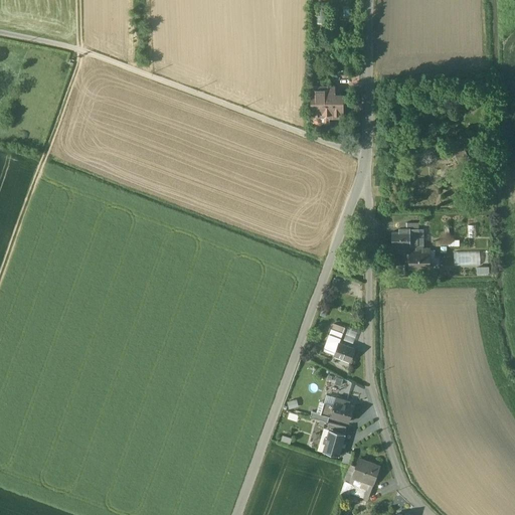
[(333,88),(313,88),(313,117),(313,123),(316,125),(320,125),(322,123),(322,121),(329,121),(329,116),(341,116),(341,97),(333,97),(333,88)]
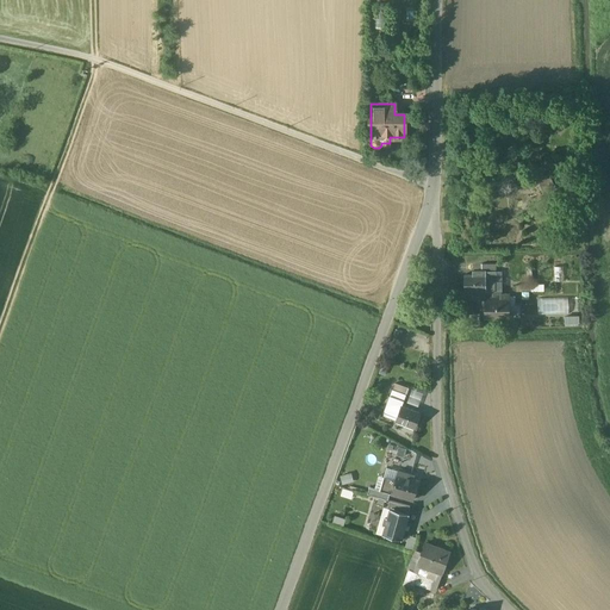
[(565,280),(564,266),(554,266),(554,280),(565,280)]
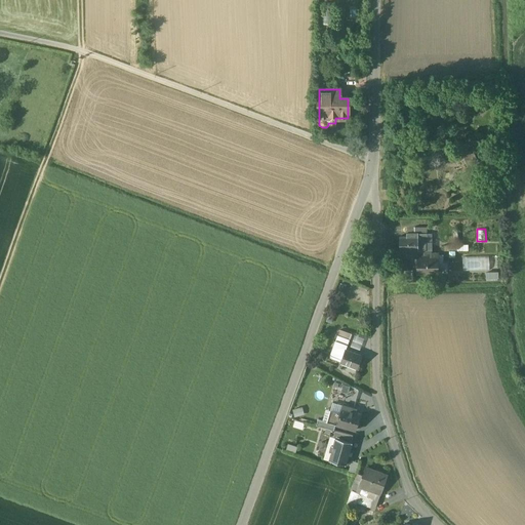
[(431,234),(413,234),(414,237),(399,237),(399,251),(417,250),(426,250),(426,249),(431,249),(431,234)]
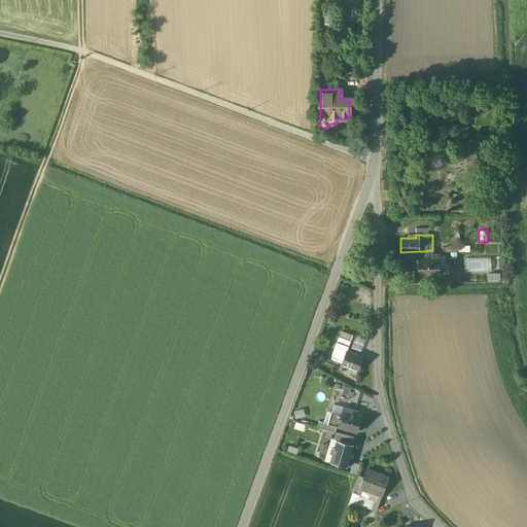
[(432,254),(432,258),(419,258),(419,275),(438,274),(438,254),(432,254)]
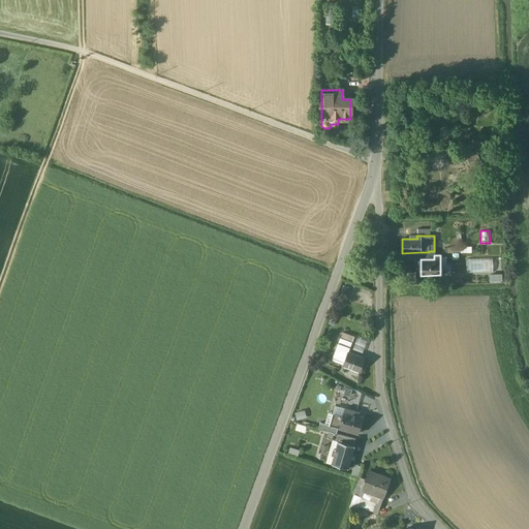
[(494,259),(467,259),(467,273),(494,273),(494,259)]
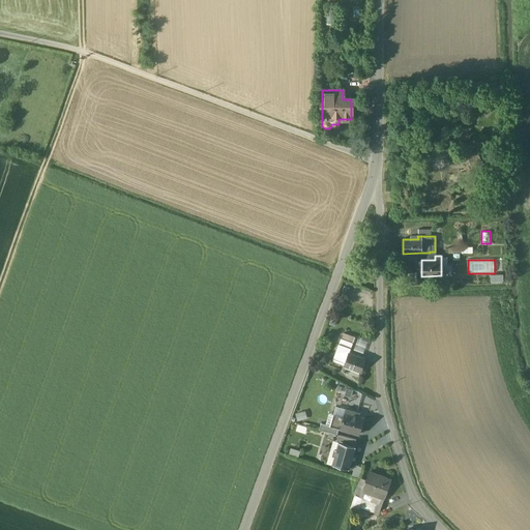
[(355,337),(344,333),(342,339),(353,343),(355,337)]
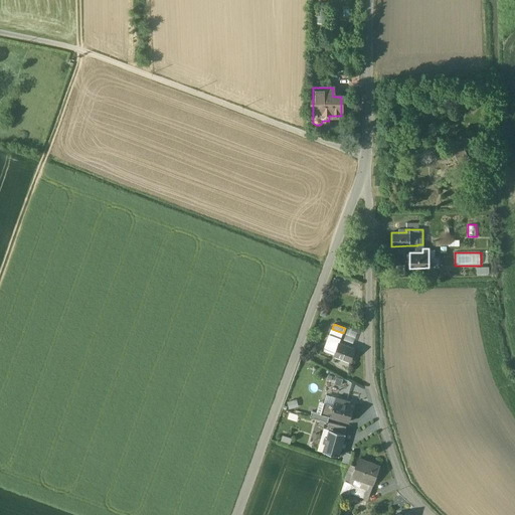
[(332,329),(331,329),(329,335),(340,339),(343,333),(332,329)]
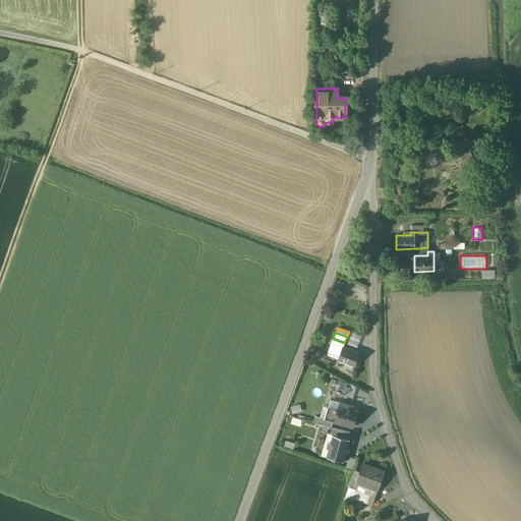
[(344,343),(333,339),(328,353),(339,357),(342,347),(343,347),(344,343)]
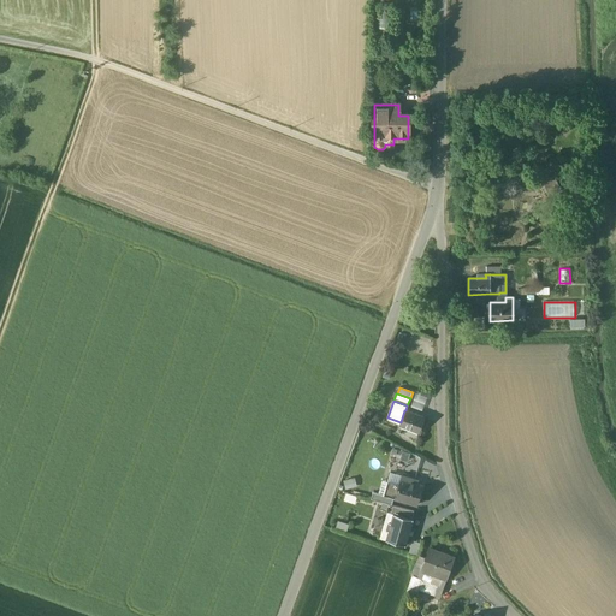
[(406,410),(404,410),(401,422),(400,425),(419,432),(424,418),(406,410)]
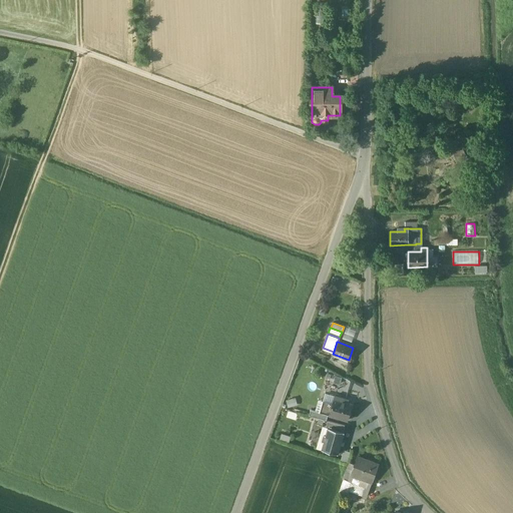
[(346,399),(335,396),(335,397),(325,394),(323,401),(332,404),(329,415),(348,420),(352,405),(345,403),(346,399)]
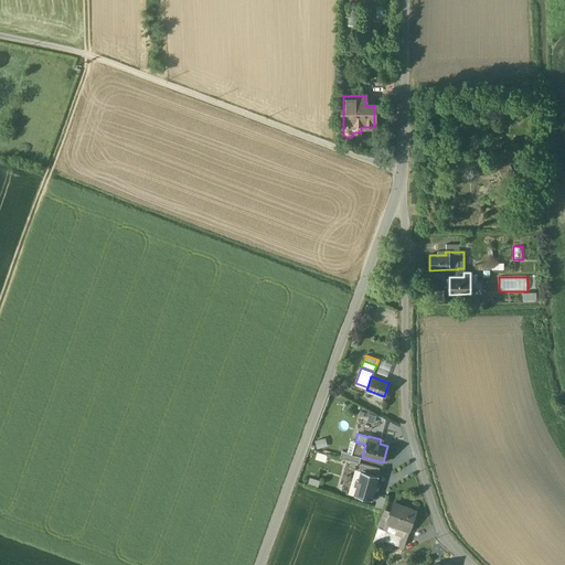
[(355,441),(351,454),(362,457),(365,445),(355,441)]
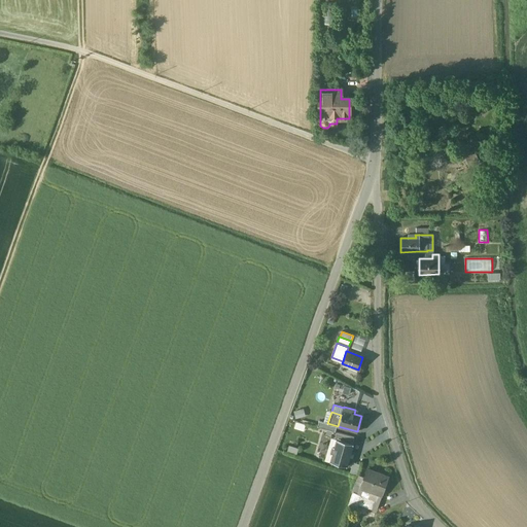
[(354,437),(337,432),(335,440),(337,440),(352,444),(354,437)]
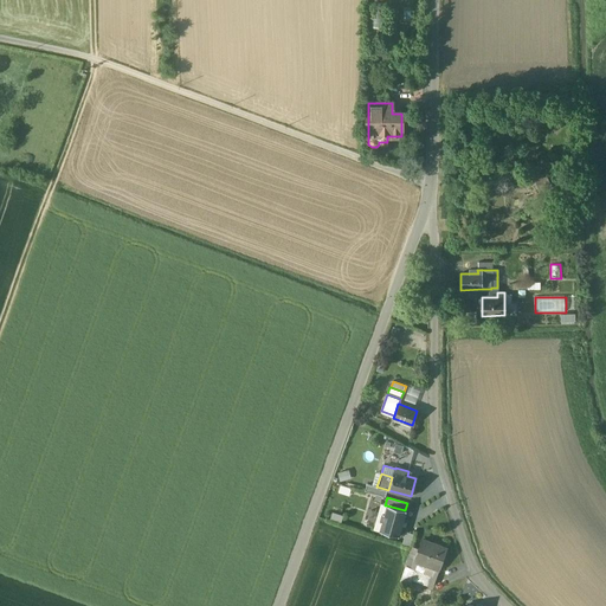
[(405,510),(387,505),(385,514),(382,513),(380,522),(382,522),(380,532),(399,536),(406,510),(405,510)]
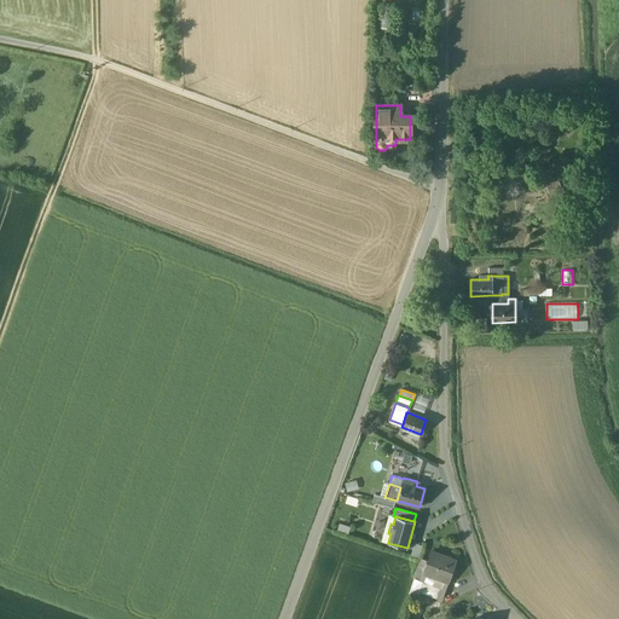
[(420,556),(422,544),(415,543),(412,555),(420,556)]
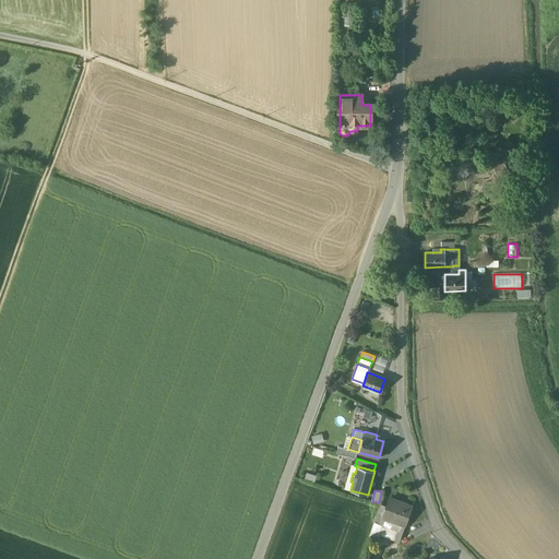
[(412,507),(389,498),(385,507),(382,516),(383,518),(383,515),(393,520),(392,521),(405,525),(412,507)]
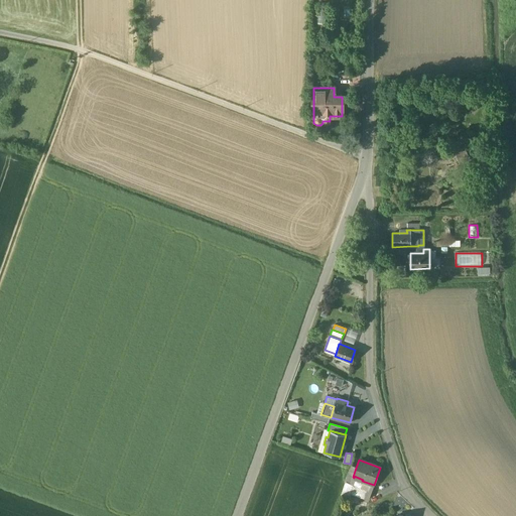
[(363,480),(354,476),(354,478),(353,477),(356,468),(350,466),(344,482),(346,483),(342,495),(347,496),(351,494),(351,493),(355,494),(367,498),(366,499),(368,499),(369,498),(371,493),(374,485),(362,481),(363,480)]
